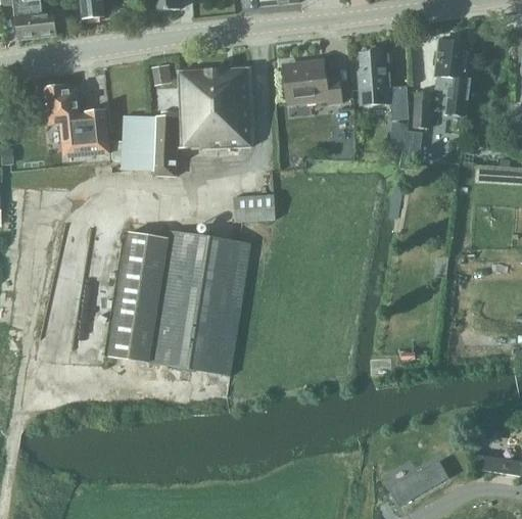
[(21,1),(21,0),(0,0),(0,3),(12,2),(16,38),(54,34),(51,10),(40,11),(39,0),(31,0),(21,1)]
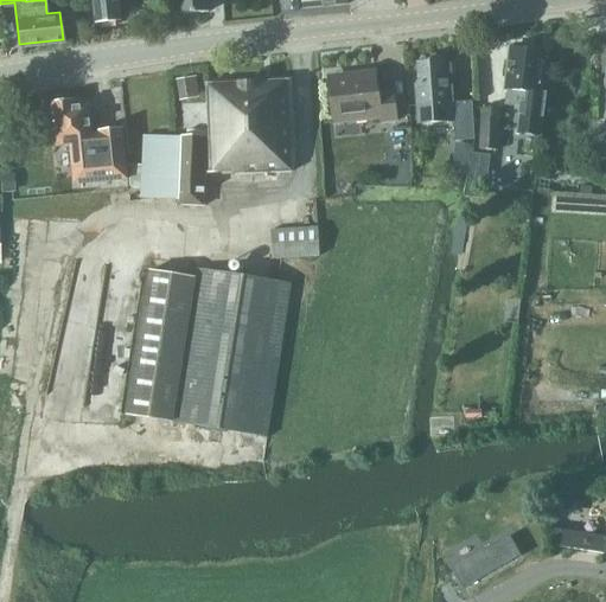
[(93,0),(95,20),(120,18),(119,0),(93,0)]
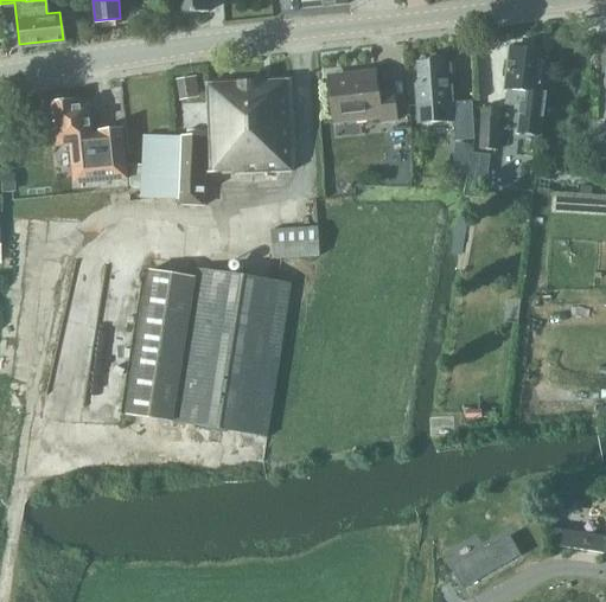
[(206,8),(205,0),(178,0),(179,11),(206,8)]
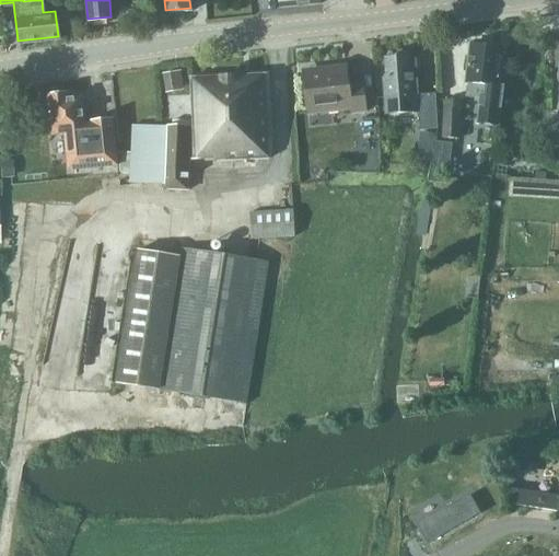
[(470,41),(465,82),(468,82),(467,92),(481,93),(477,120),(498,123),(503,85),(496,84),(501,44),(470,41)]
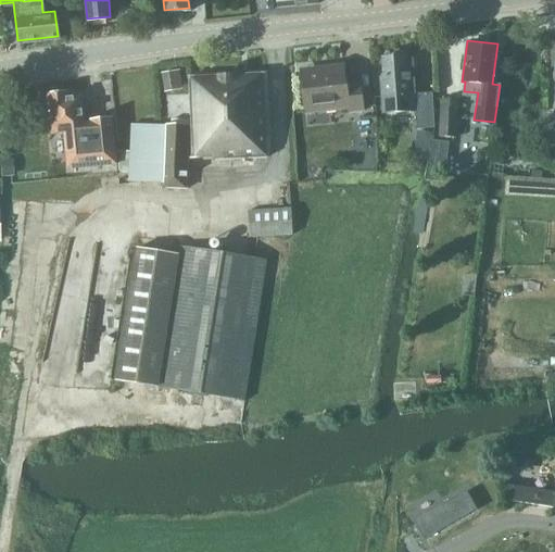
[(433,125),(430,90),(413,91),(411,59),(403,60),(404,53),(381,54),(382,73),(378,73),(381,109),(414,107),(415,126),(433,125)]
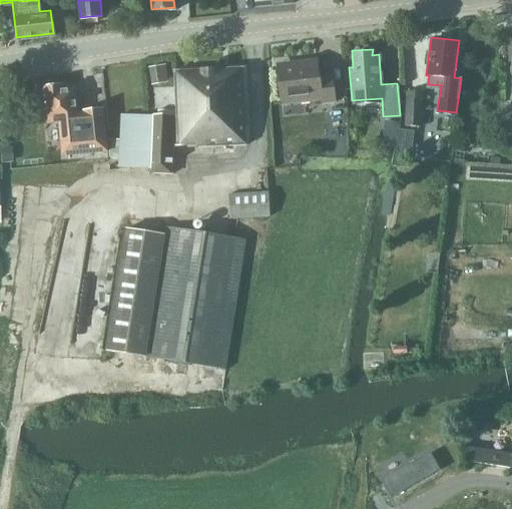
[(304,63),(277,66),(281,101),(321,98),(321,100),(334,99),(331,74),(319,75),(317,57),(304,58),(304,63)]
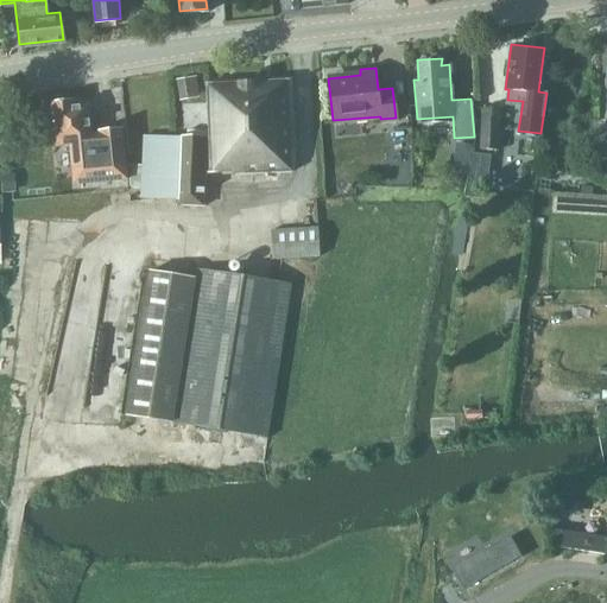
[(190,73),(176,75),(179,93),(194,90),(190,73)]
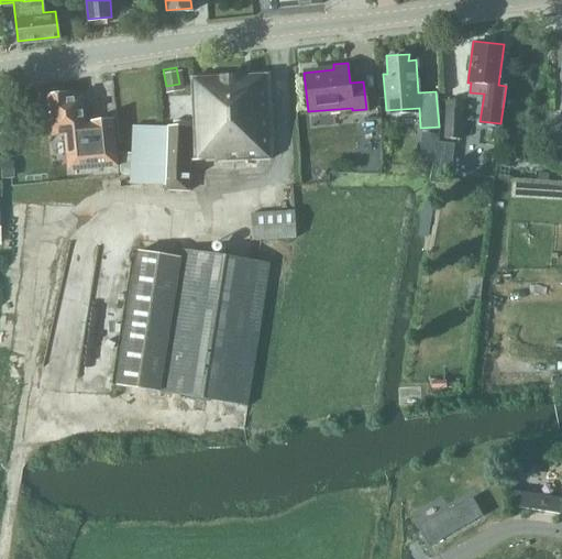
[(119,150),(118,172),(130,172),(130,181),(162,182),(162,186),(187,188),(189,157),(213,156),(215,160),(270,157),(266,72),(188,75),(190,127),(133,123),(131,150),(119,150)]
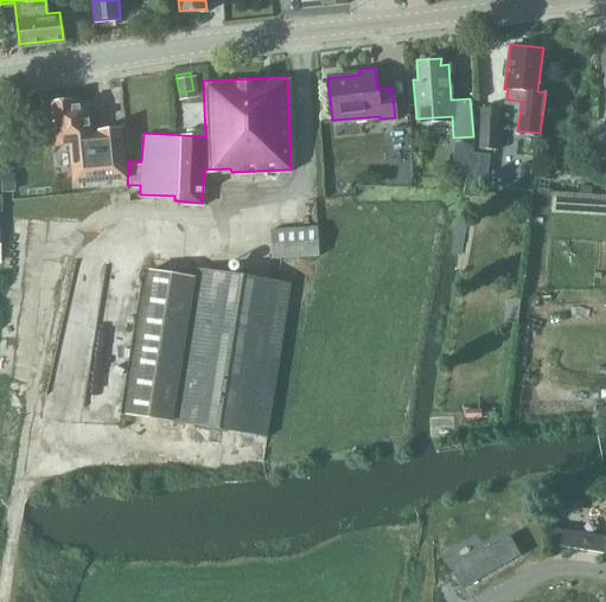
[(56,95),(51,100),(55,142),(74,141),(76,180),(125,177),(121,126),(96,127),(96,129),(89,130),(88,102),(74,103),(72,98),(68,95),(56,95)]
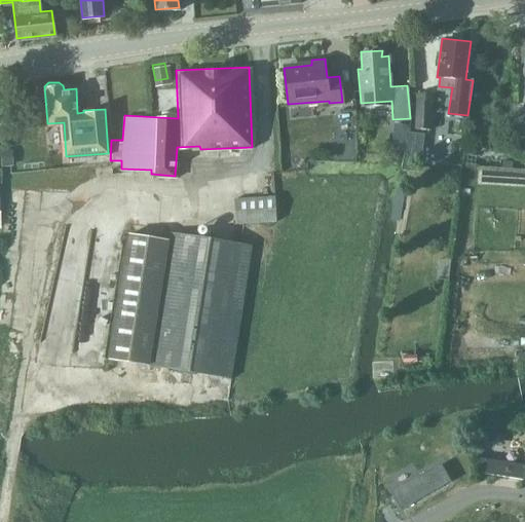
[(415,95),(414,126),(430,127),(432,95),(415,95)]
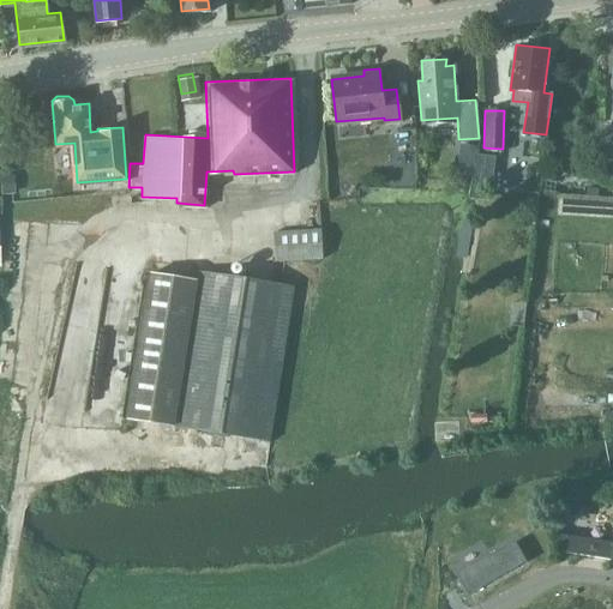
[(460,142),(458,150),(475,154),(476,145),(460,142)]
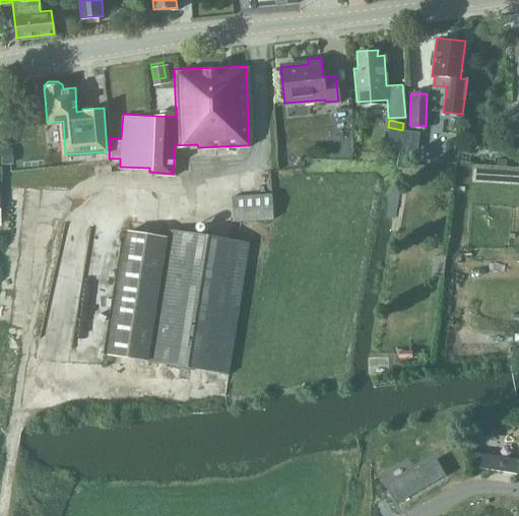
[(403,131),(400,145),(415,147),(417,133),(403,131)]
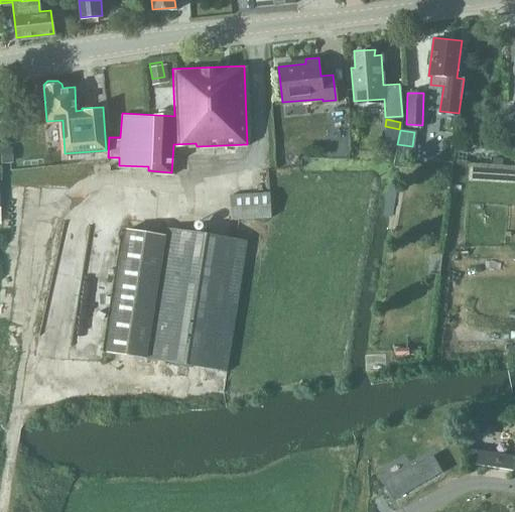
[(7,145),(0,145),(0,158),(8,158),(7,145)]
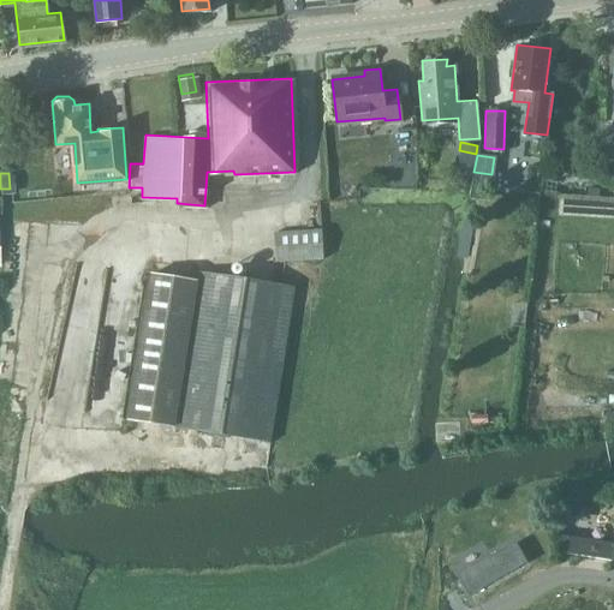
[(275,261),(321,257),(319,228),(273,232),(275,261)]
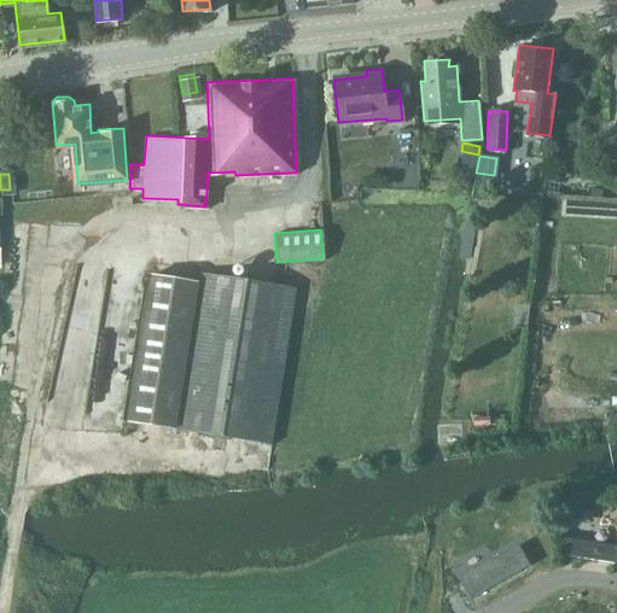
[(152,272),(128,419),(263,442),(289,286),(195,270),(193,278),(152,272)]
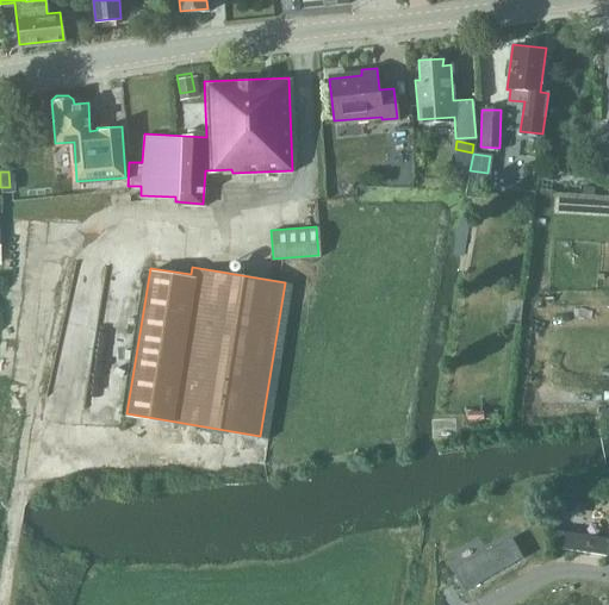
[(565,509),(550,512),(551,518),(567,513),(565,509)]
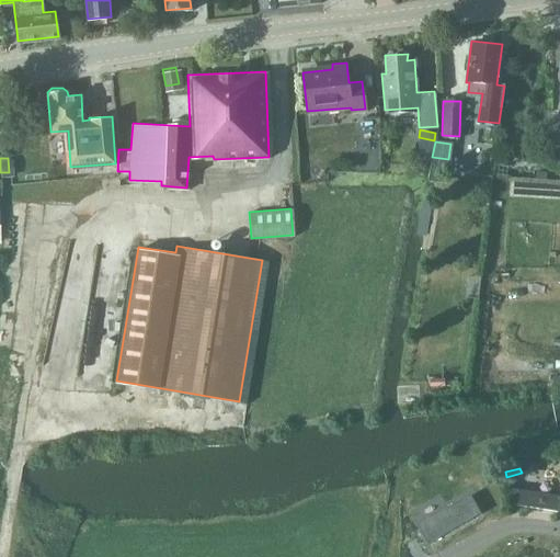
[(559,493),(511,486),(509,500),(558,509),(559,493)]
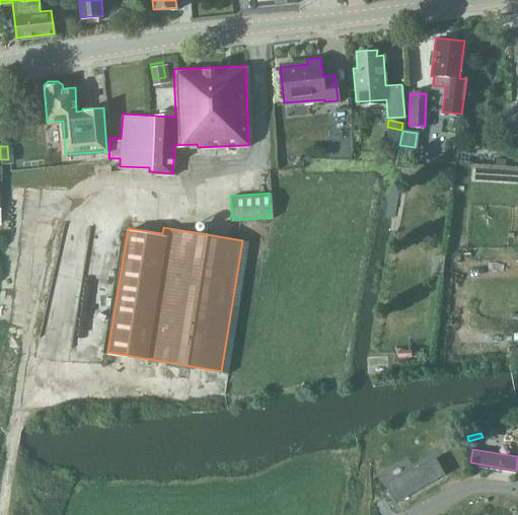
[(414,468),(389,483),(397,498),(395,499),(395,500),(445,471),(435,455),(415,467),(414,465),(413,466),(414,468)]
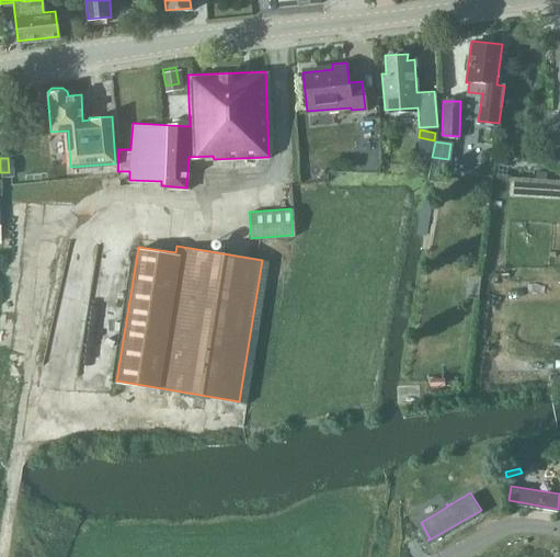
[(406,515),(424,515),(425,501),(406,501),(406,515)]
